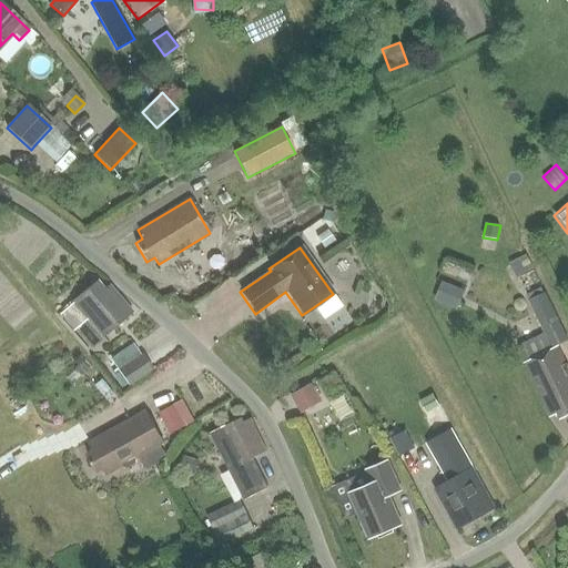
[(526,255),(509,263),(516,277),(533,269),(526,255)]
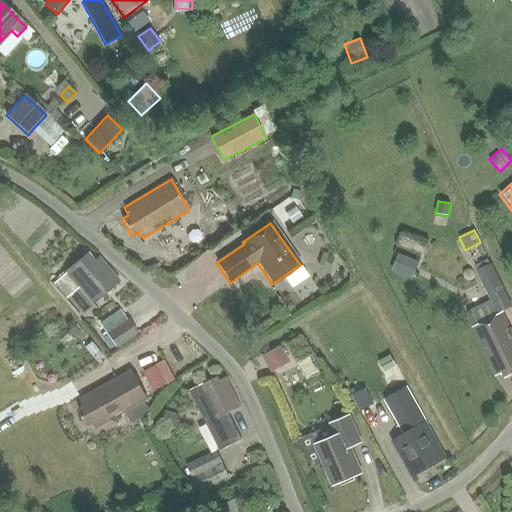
[(88,254),(65,273),(91,304),(118,282),(98,258),(94,262),(88,254)]
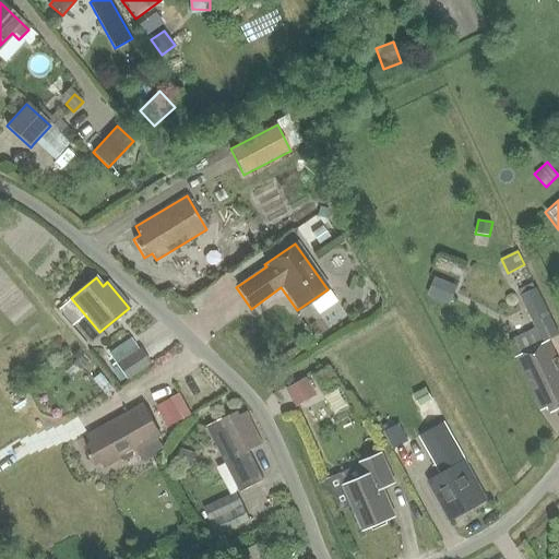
[(433,277),(426,296),(444,304),(451,285),(433,277)]
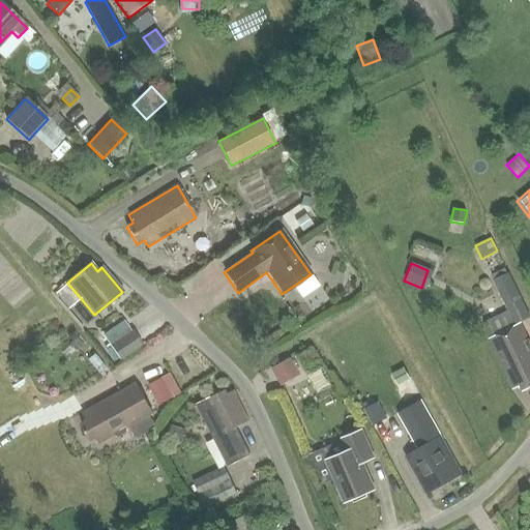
[(508,273),(492,281),(507,313),(523,304),(508,273)]
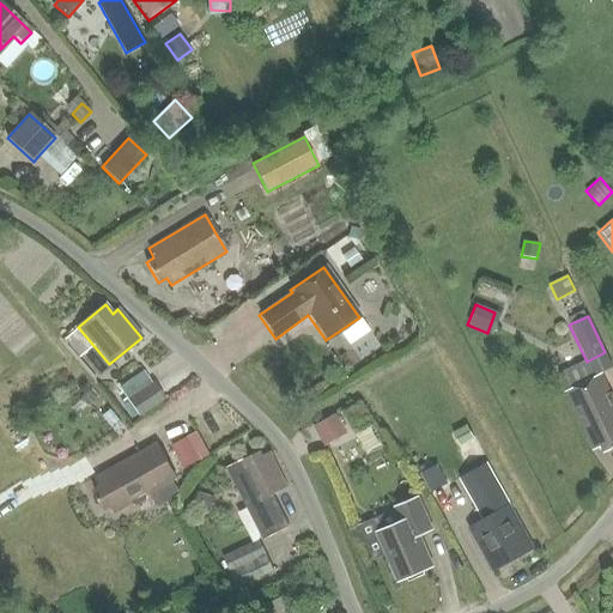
[(605,454),(612,449),(612,399),(601,375),(565,393),(594,450),(601,447),(605,454)]
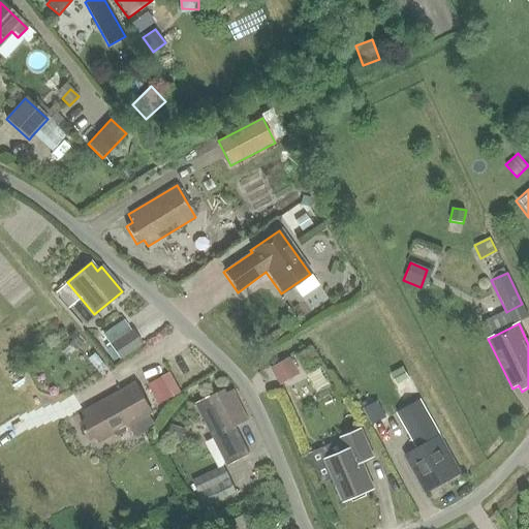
[(121,359),(144,344),(133,329),(112,344),(113,346),(109,349),(116,360),(120,356),(121,359)]
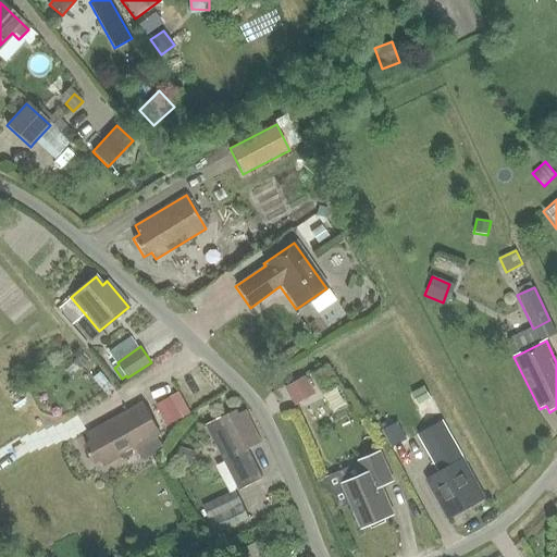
[(81,356),(74,361),(81,369),(88,363),(81,356)]
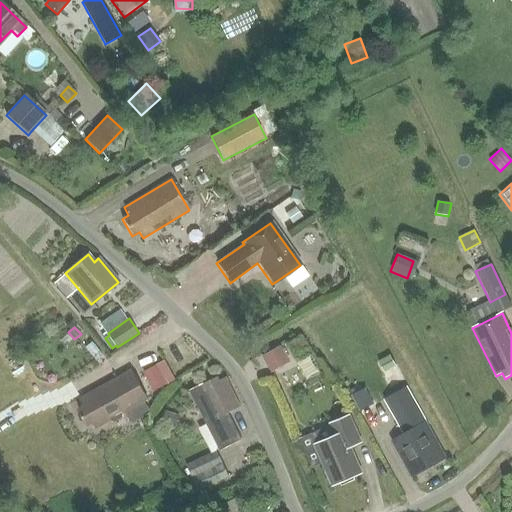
[(91,342),(84,348),(95,360),(101,355),(91,342)]
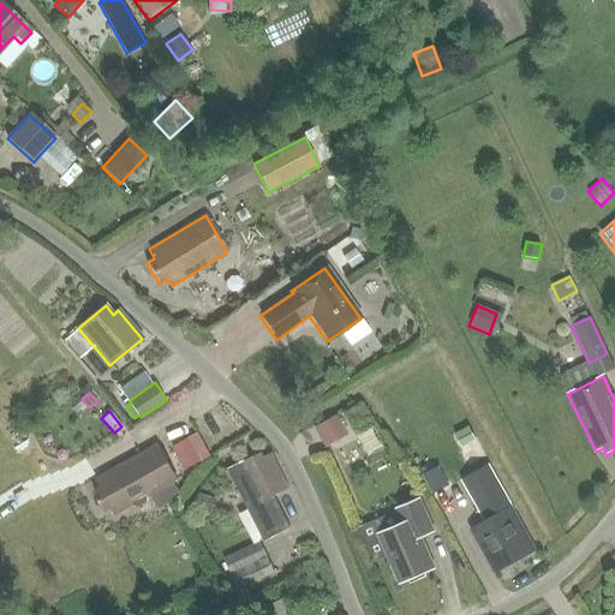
[(336,417),(316,429),(326,447),(347,435),(336,417)]
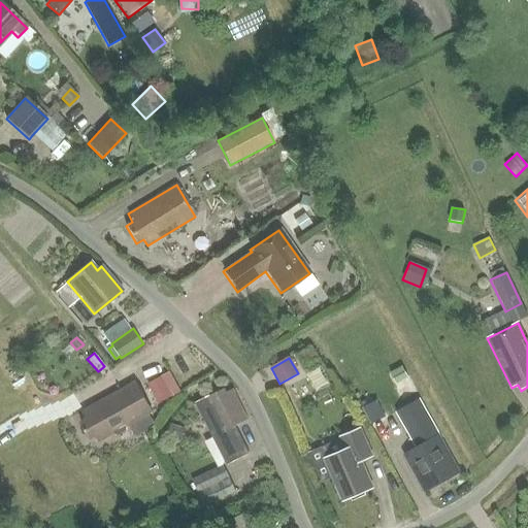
[(402,367),(391,372),(396,384),(407,377),(402,367)]
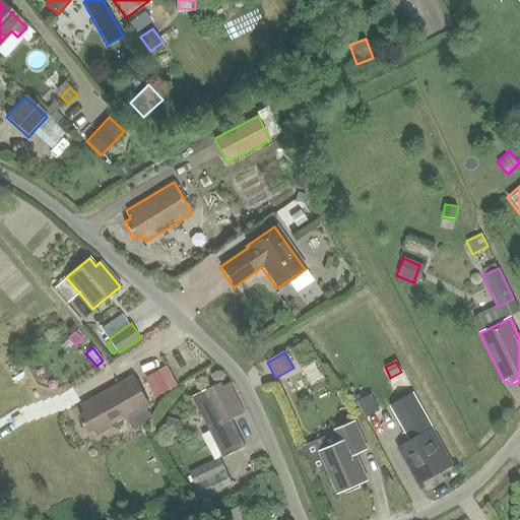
[(165,368),(145,379),(154,394),(174,383),(165,368)]
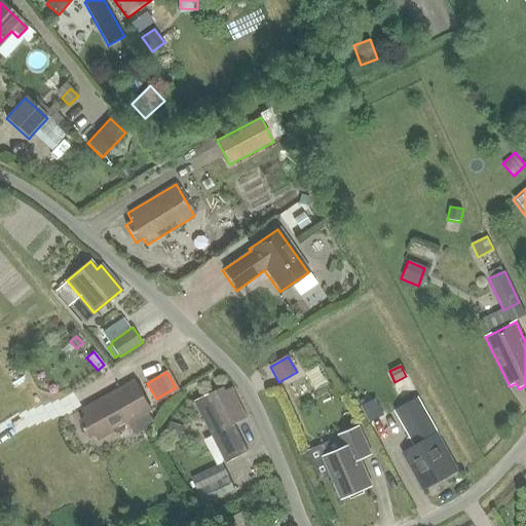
[(99,440),(149,412),(134,383),(82,411),(86,418),(80,422),(89,439),(96,435),(99,440)]
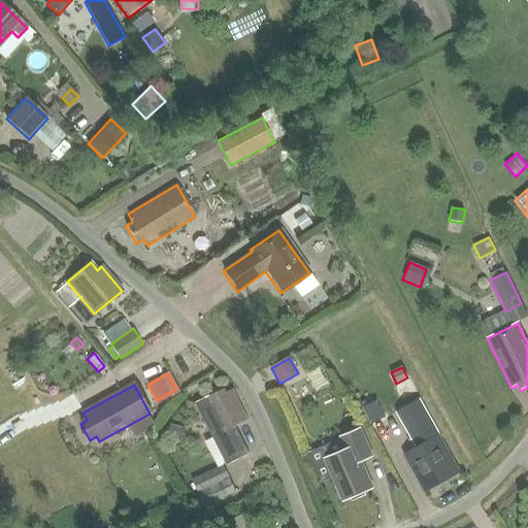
[(224,391),(196,404),(226,465),(249,454),(235,426),(246,421),(232,392),(226,395),(224,391)]
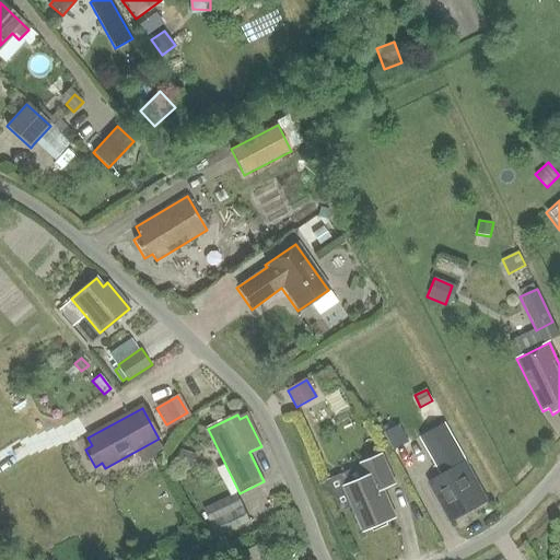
[(443,427),(423,438),(443,474),(428,482),(450,521),(485,501),(443,427)]
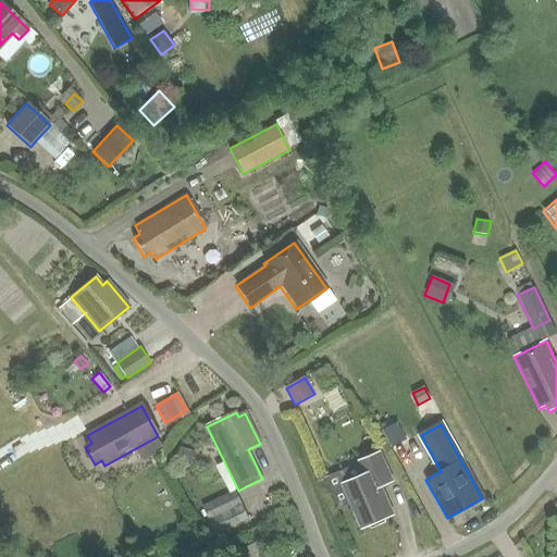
[(181,447),(176,460),(192,466),(196,453),(181,447)]
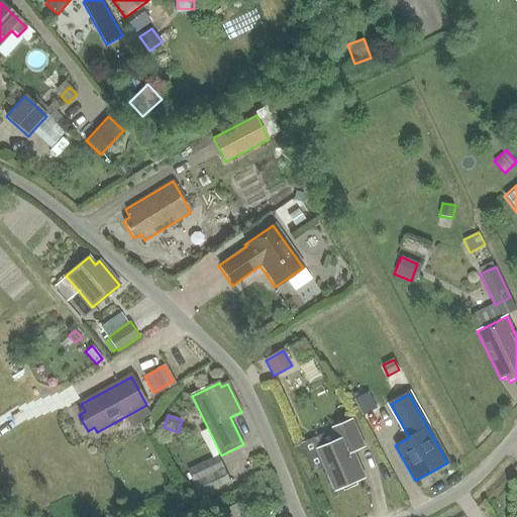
[(364,477),(352,450),(363,446),(351,422),(303,443),(315,471),(326,467),(335,489),(364,477)]
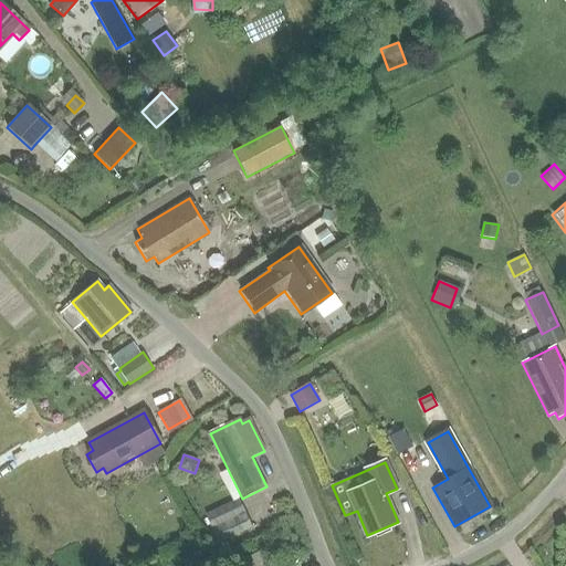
[(244,516),(213,531),(220,546),(252,532),(244,516)]
